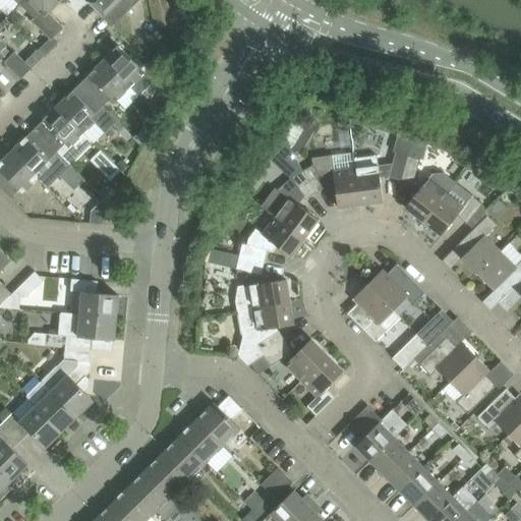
[(24,0),(19,5),(34,18),(31,21),(49,40),(38,50),(44,56),(58,43),(54,38),(63,29),(48,13),(61,0),(24,0)]
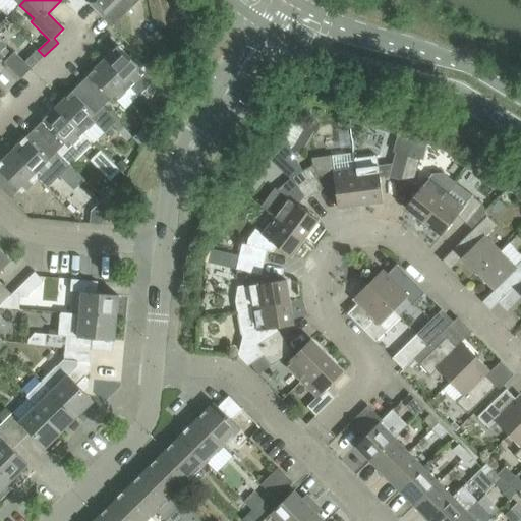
[(121,0),(91,0),(88,4),(89,4),(103,18),(121,0)]
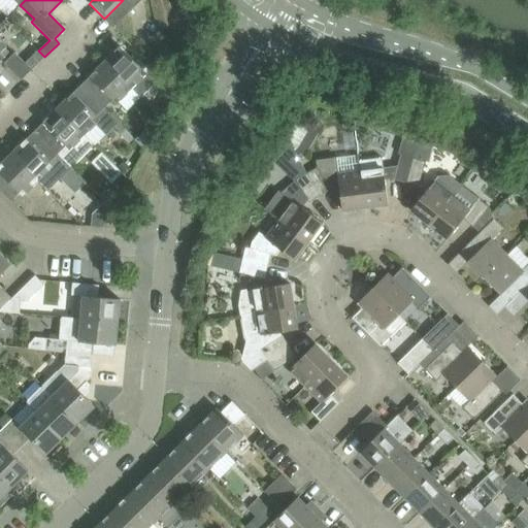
[(123,0),(104,19),(112,28),(140,0),(123,0)]
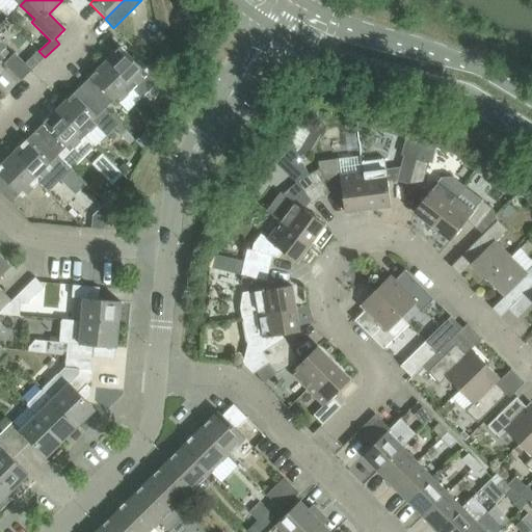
[(121,47),(105,62),(132,89),(141,99),(157,83),(126,52),(121,47)]
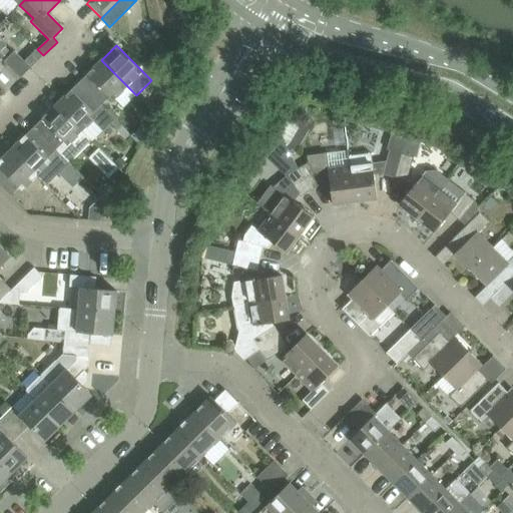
[(4,61),(20,78),(31,68),(14,51),(4,61)]
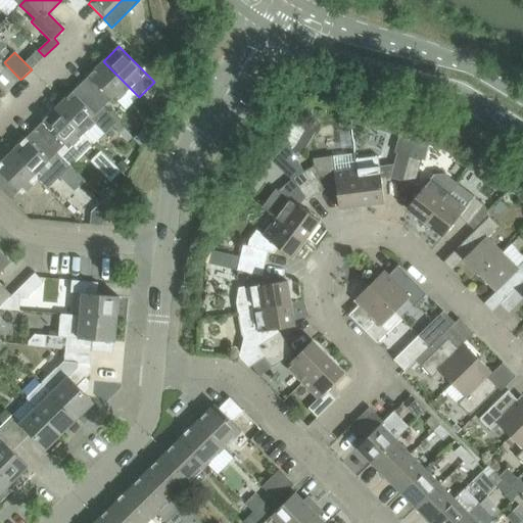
[(81,84),(103,107),(111,99),(115,103),(130,88),(103,61),(81,84)]
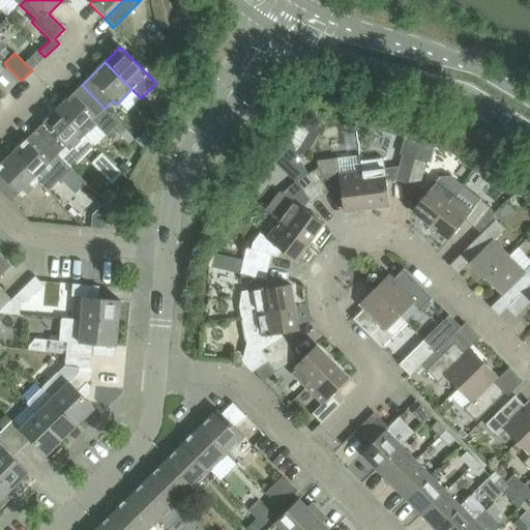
[(82,85),(58,109),(85,136),(95,125),(106,136),(119,123),(105,109),(82,85)]
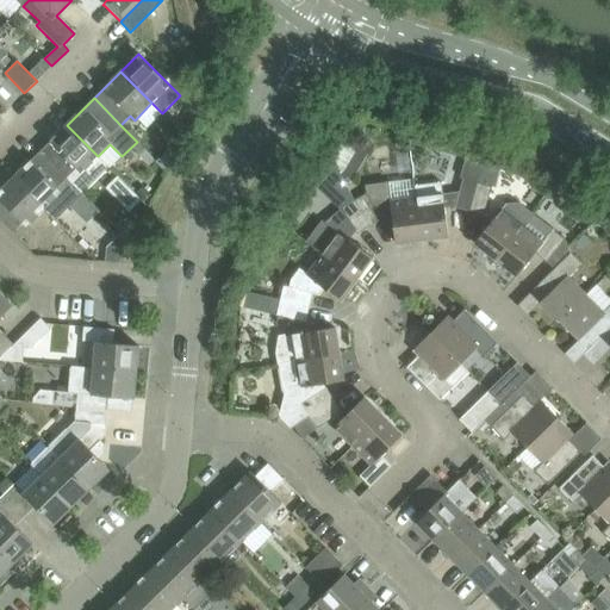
[(39,151),(82,194),(109,167),(98,156),(67,125),(39,151)]
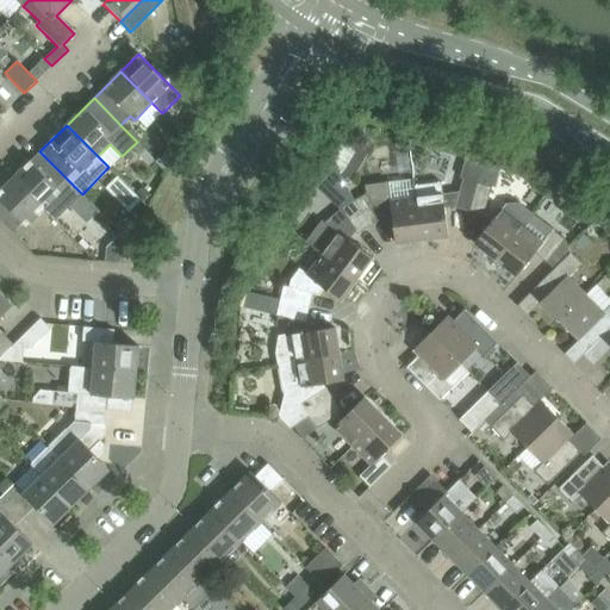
[(337,151),(331,161),(340,176),(355,151),(358,147),(346,138),(337,151)]
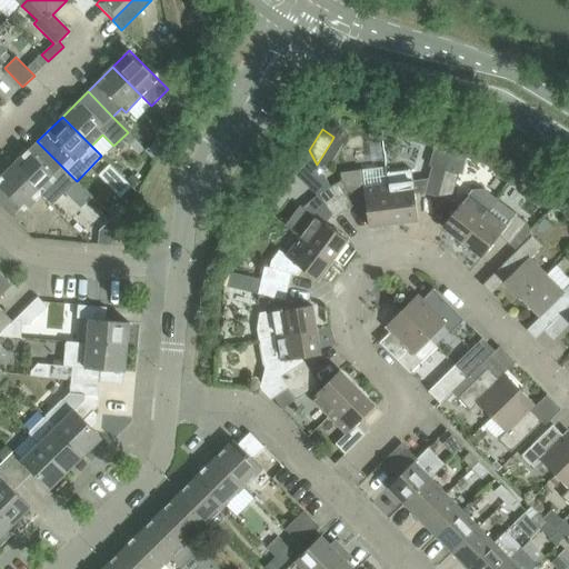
[(137,152),(141,147),(128,132),(122,137),(137,152)]
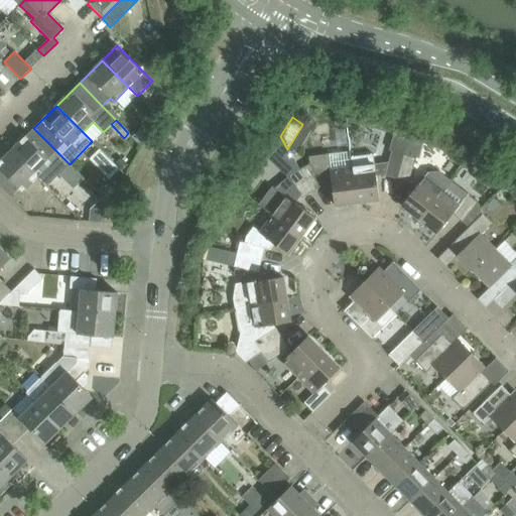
[(33,128),(10,151),(36,177),(46,187),(70,164),(33,128)]
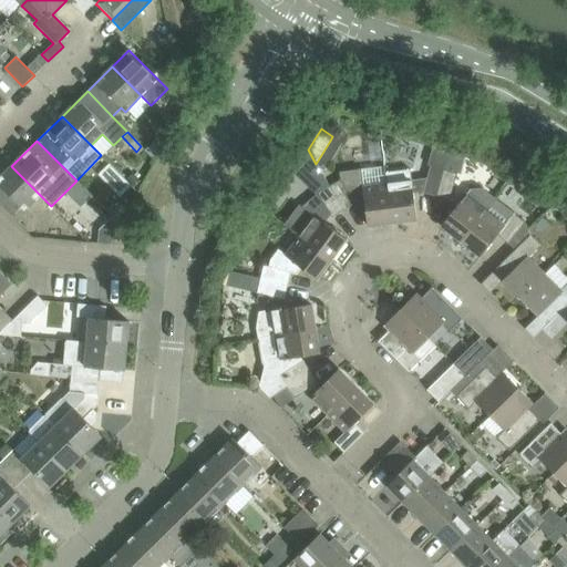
[(144,151),(156,162),(163,148),(155,141),(144,151)]
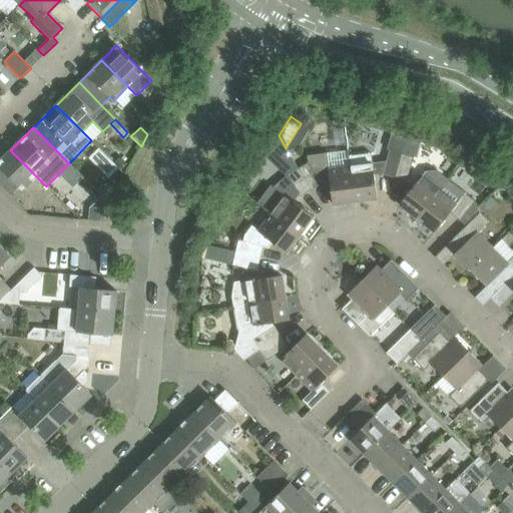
[(97,148),(89,157),(109,177),(117,168),(97,148)]
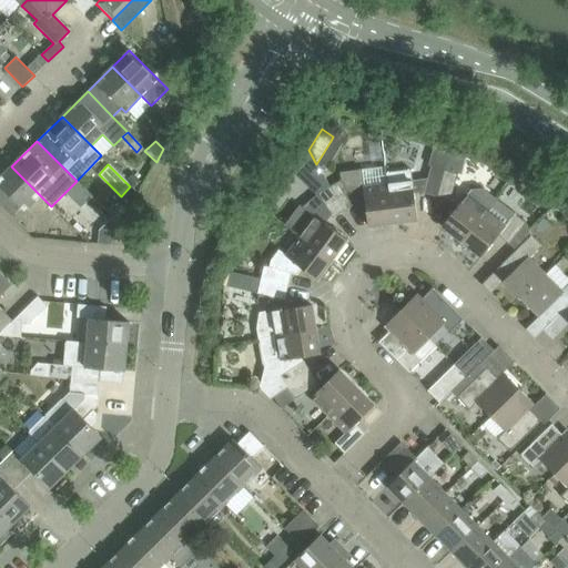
[(0,176),(0,205),(11,216),(20,208),(24,212),(40,195),(11,166),(0,176)]
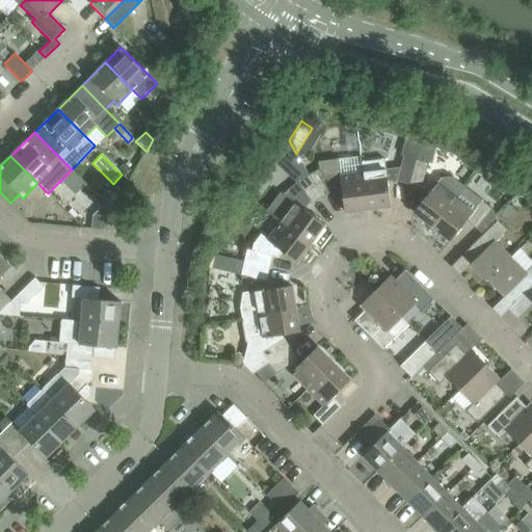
[(319,169),(309,175),(322,197),(334,191),(342,186),(345,212),(368,209),(362,162),(361,156),(318,160),(319,169)]
